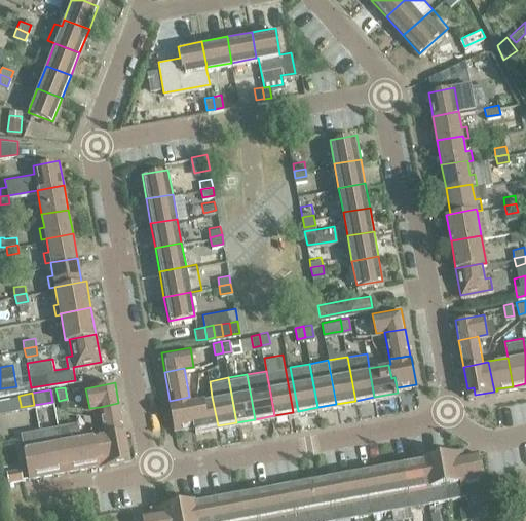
[(0,409),(21,405),(19,396),(19,394),(0,397),(0,409)]
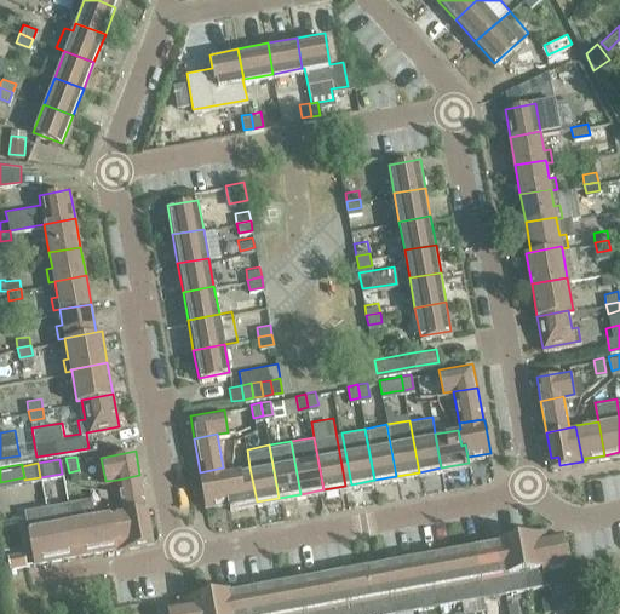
[(224,472),(223,468),(200,472),(199,474),(205,505),(228,501),(225,488),(229,488),(227,472),(224,472)]
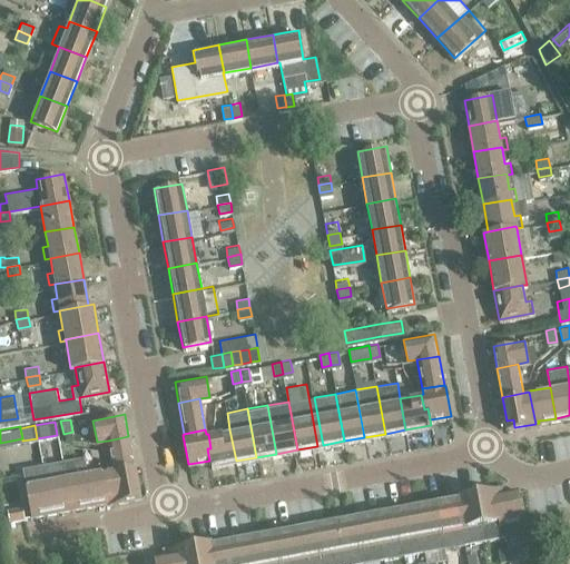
[(229,429),(208,434),(210,448),(207,448),(209,461),(210,465),(236,461),(229,429)]
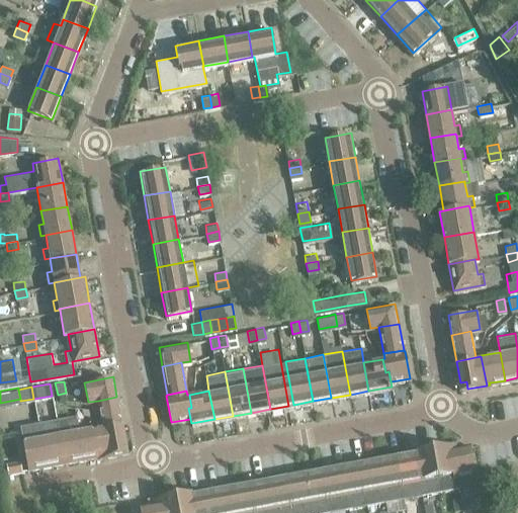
[(103,427),(121,424),(116,397),(98,401),(103,427)]
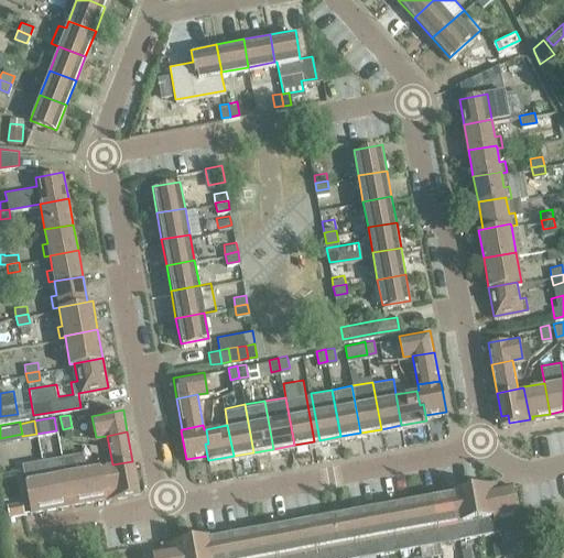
[(62,456),(71,501),(90,498),(85,467),(83,451),(62,456)]
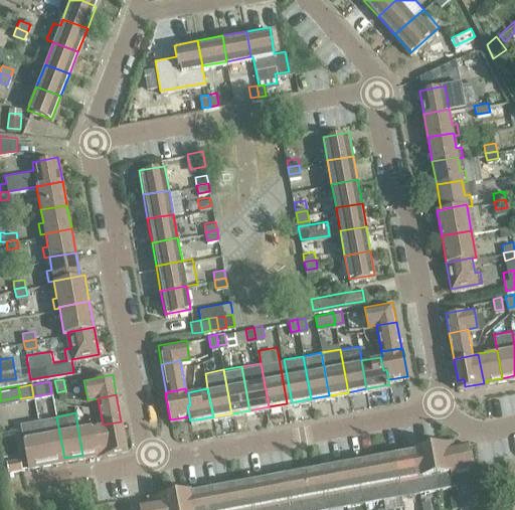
[(38,419),(45,462),(64,458),(56,416),(38,419)]
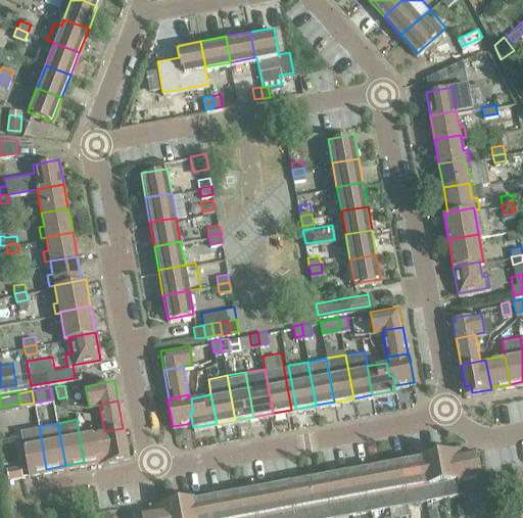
[(46,469),(39,426),(19,429),(28,472),(46,469)]
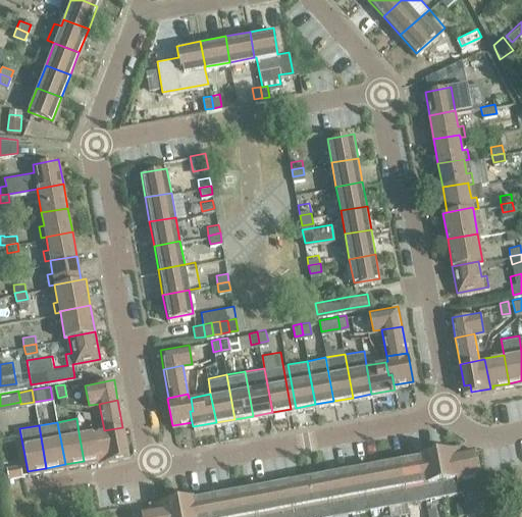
[(98,431),(103,460),(121,457),(120,450),(126,449),(122,427),(104,430),(98,431)]
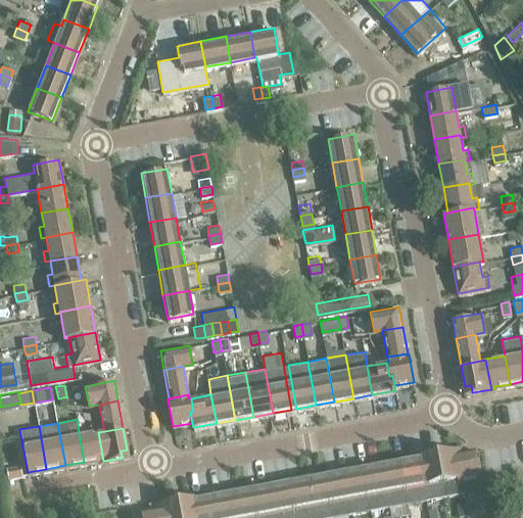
[(84,462),(93,461),(99,459),(99,462),(103,461),(98,432),(98,430),(79,433),(84,462)]
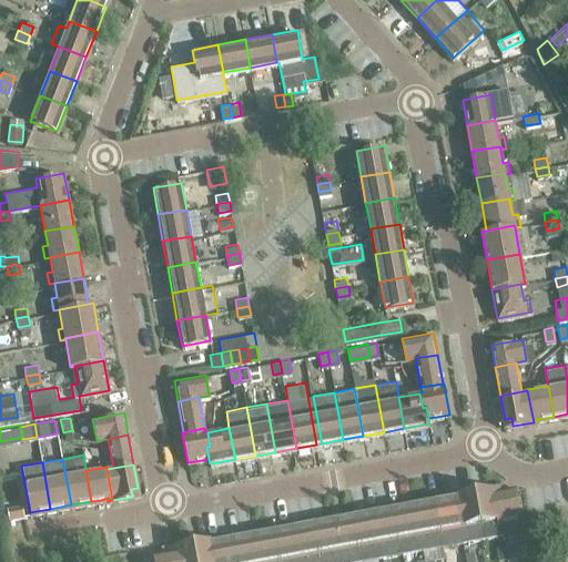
[(525,541),(515,486),(503,488),(501,482),(493,484),(493,487),(494,486),(503,532),(504,531),(506,544),(505,544),(507,557),(516,555),(514,543),(525,541)]
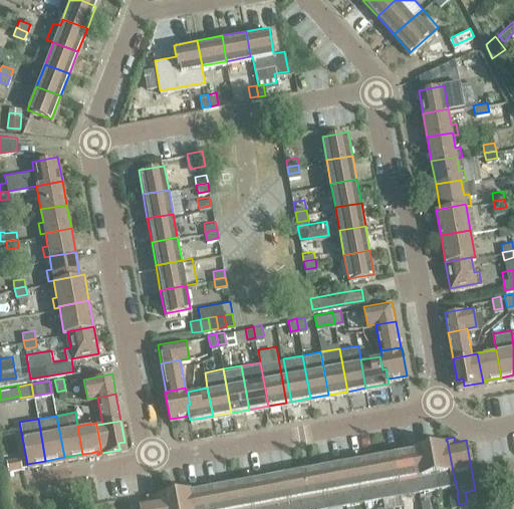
[(447,440),(446,441),(429,444),(438,485),(455,482),(447,440)]
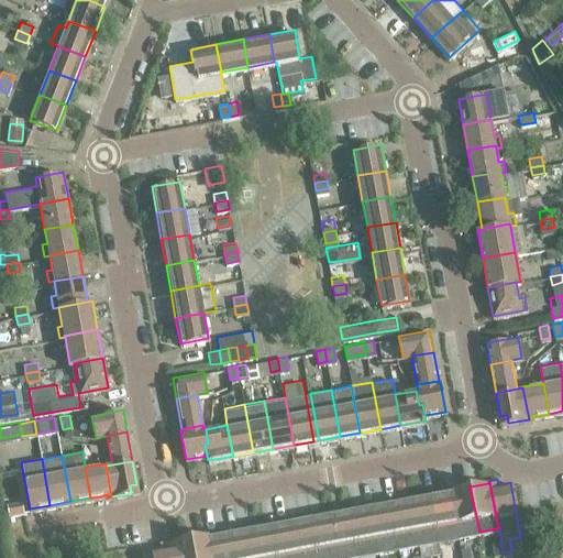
[(470,487),(462,488),(451,490),(460,535),(479,532),(470,487)]
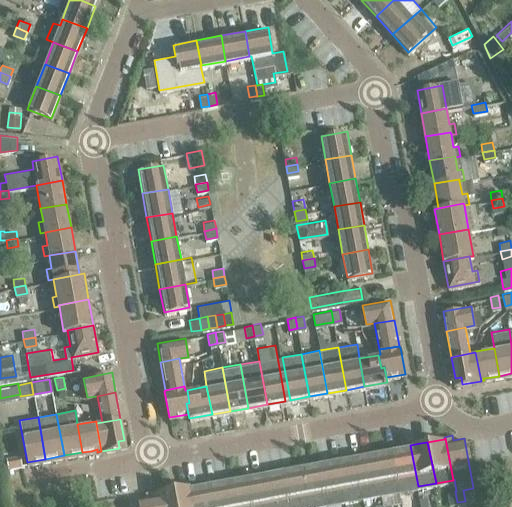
[(410,445),(391,448),(398,490),(418,486),(410,445)]
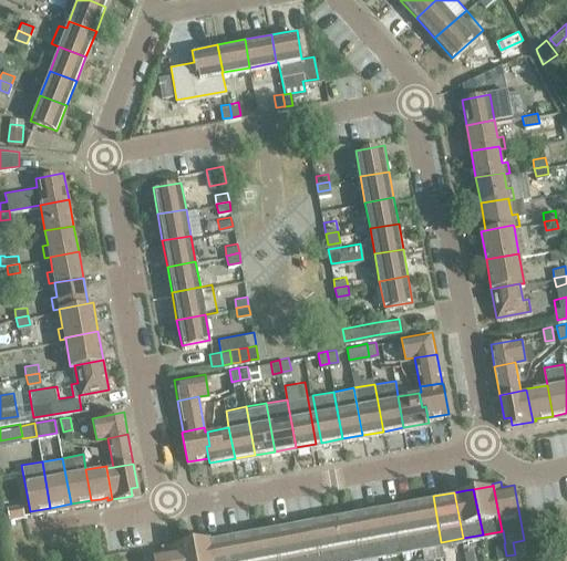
[(433,496),(425,497),(413,499),(422,546),(441,542),(433,496)]
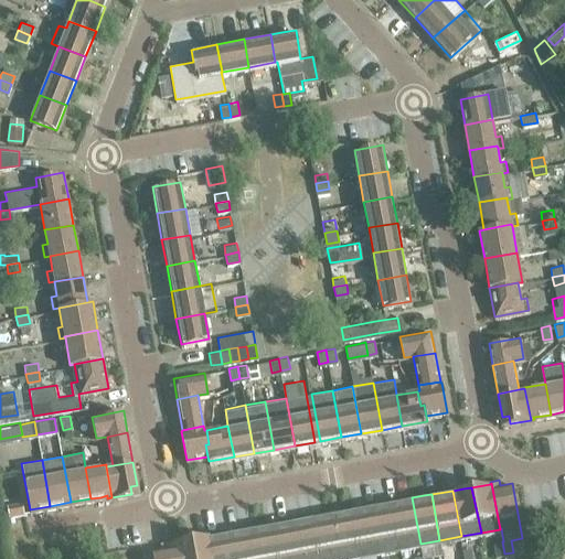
[(392,502),(400,547),(420,544),(412,497),(392,502)]
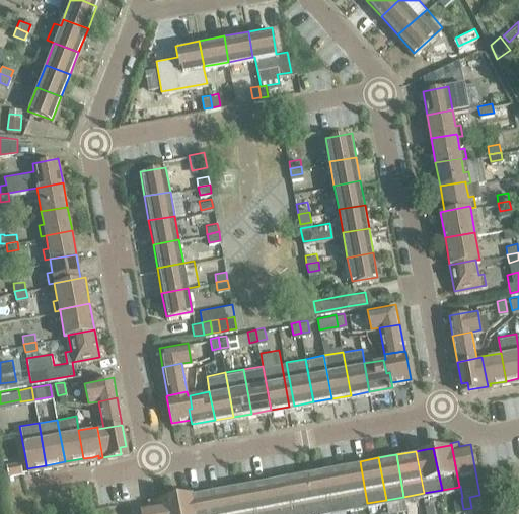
[(4,463),(6,473),(23,469),(21,460),(4,463)]
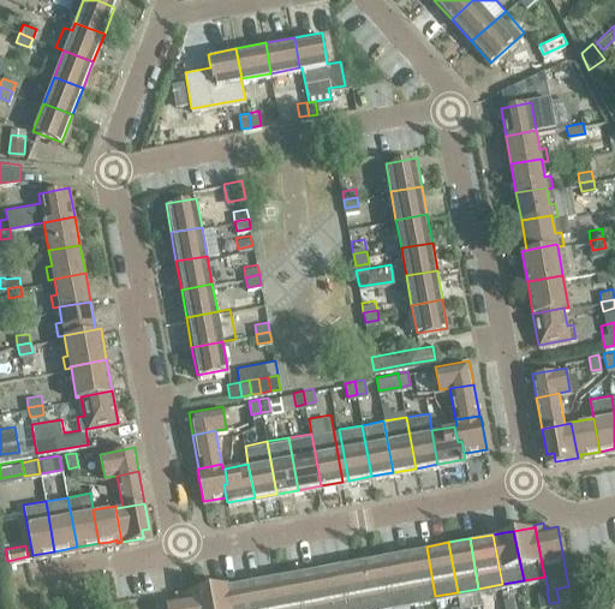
[(427,547),(405,550),(413,601),(435,596),(427,547)]
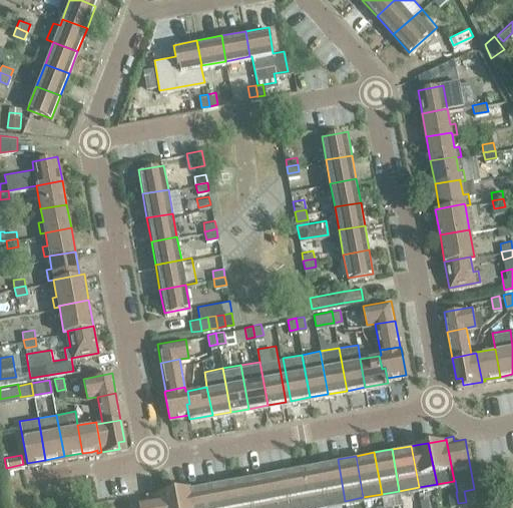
[(338,459),(327,461),(319,462),(327,504),(345,501),(338,459)]
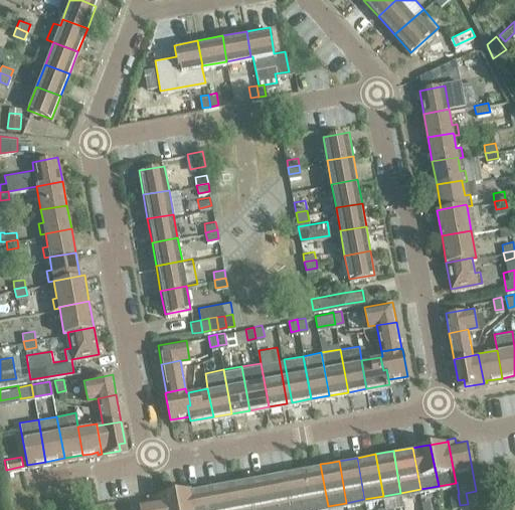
[(320,464),(302,467),(310,509),(328,506),(320,464)]
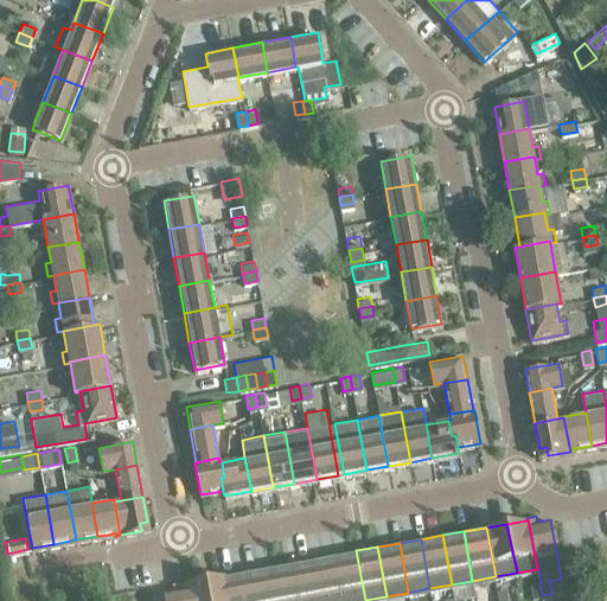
[(362,600),(365,600),(356,550),(334,555),(343,600),(362,600)]
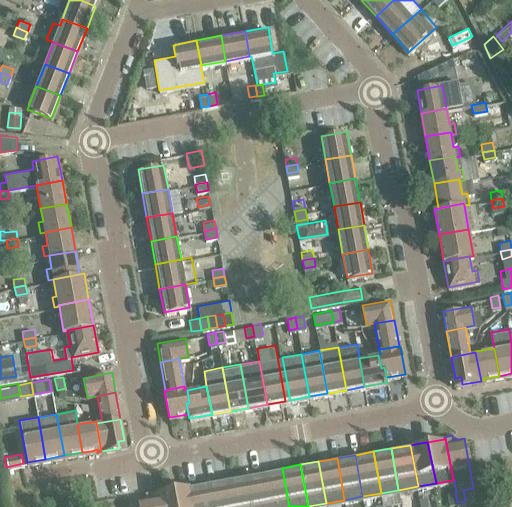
[(289,506),(282,468),(264,471),(270,506),(289,506)]
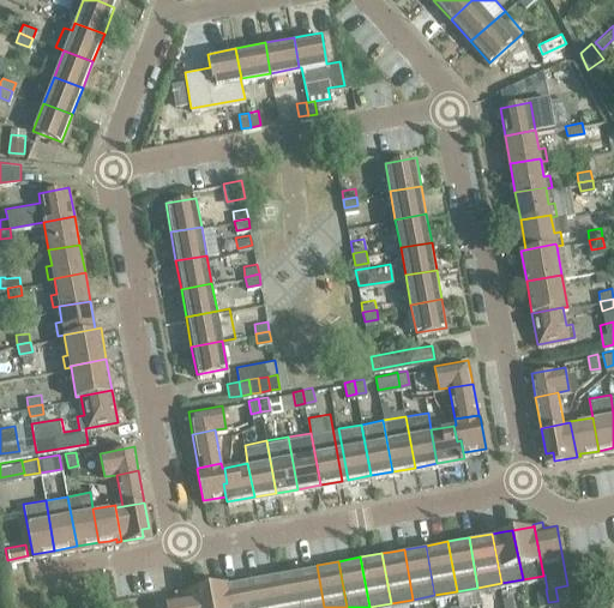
[(324,607),(317,565),(295,569),(301,607),(324,607)]
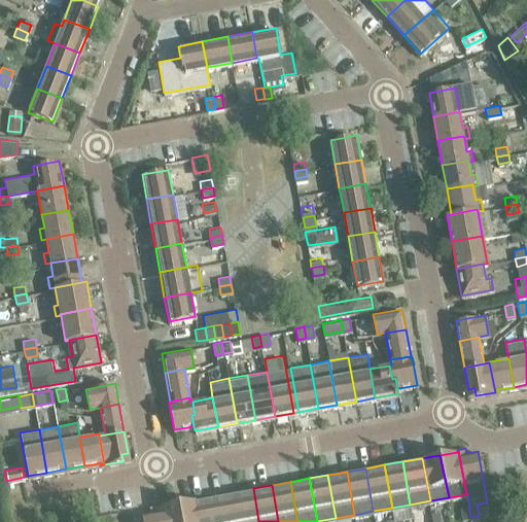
[(258,521),(253,488),(245,489),(234,491),(239,521),(258,521)]
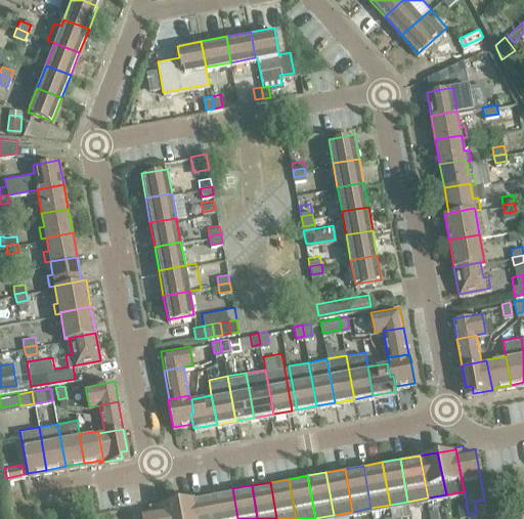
[(237,518),(232,488),(214,492),(219,518),(237,518)]
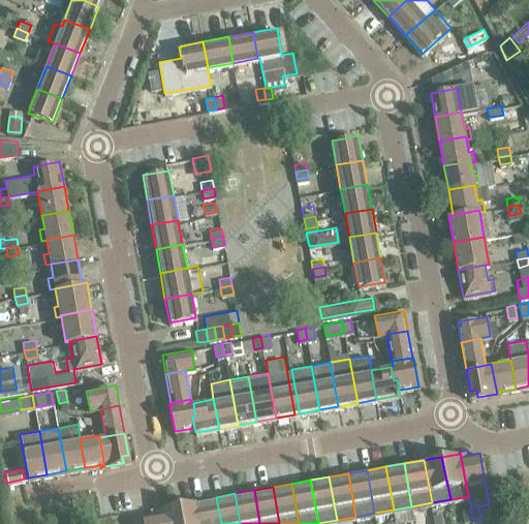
[(221,523),(216,497),(205,499),(197,500),(201,523),(221,523)]
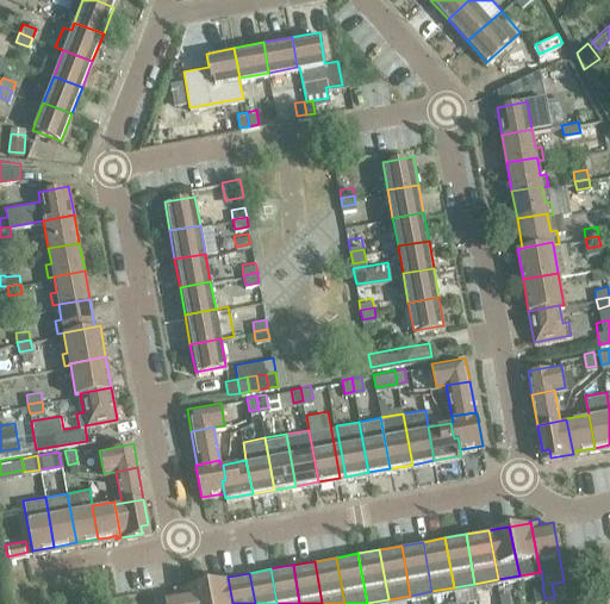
[(232,603),(228,577),(206,580),(210,603),(232,603)]
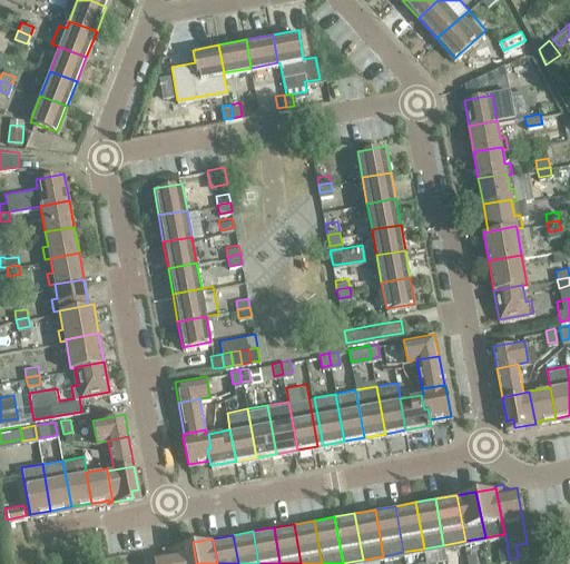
[(196,563),(193,542),(174,545),(174,544),(173,545),(176,563),(196,563)]
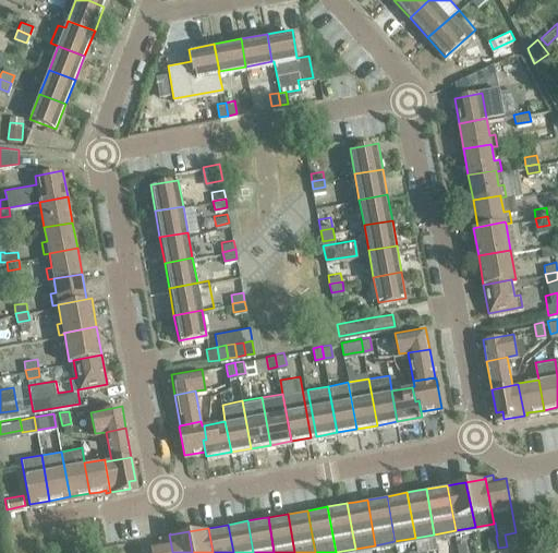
[(172,552),(169,535),(160,536),(161,541),(149,543),(150,552),(172,552)]
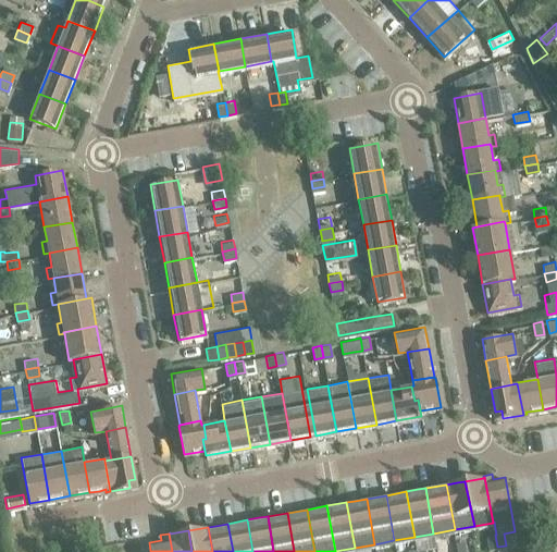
[(489,549),(497,547),(495,535),(486,537),(489,549)]
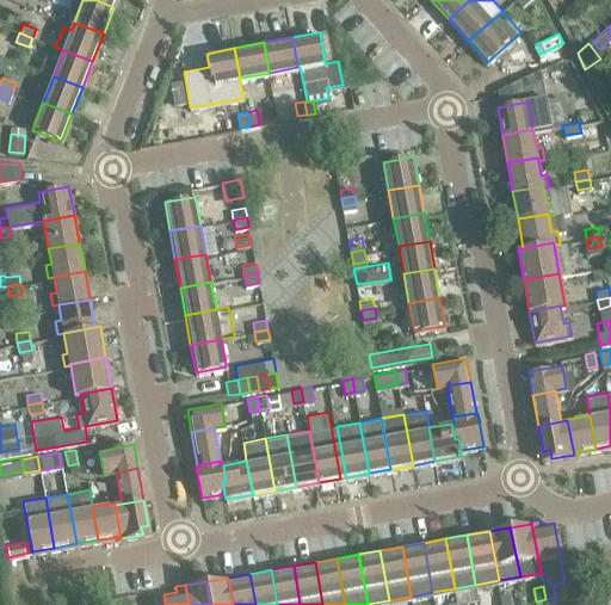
[(499,594),(501,604),(511,604),(508,592),(499,594)]
